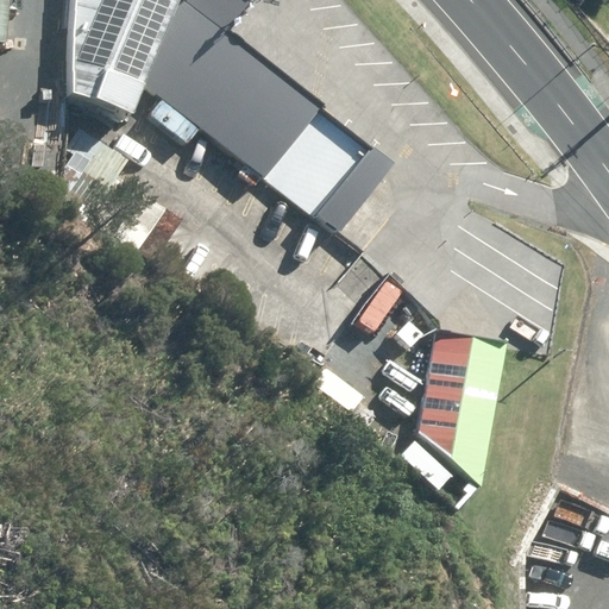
[(143,86),(244,167),(238,175),(253,188),(262,179),(337,238),(393,169),(228,37),(251,8),(240,0),(75,0),(71,94),(130,118),(143,86)]
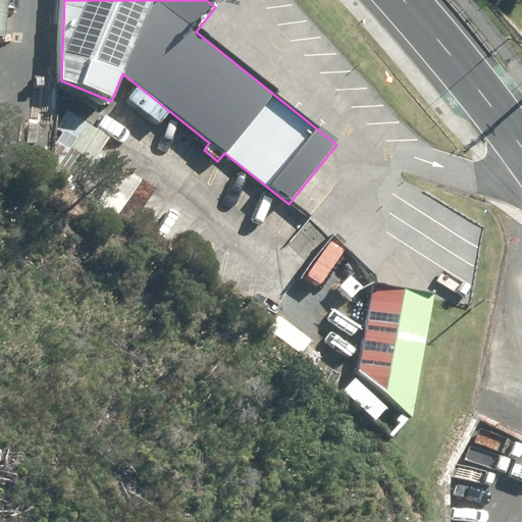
[(56,106),(38,105),(36,149),(55,150),(56,106)]
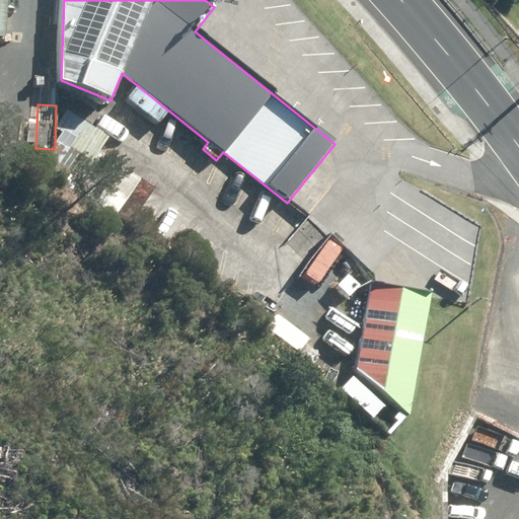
[(71,149),(55,172),(76,187),(91,163),(71,149)]
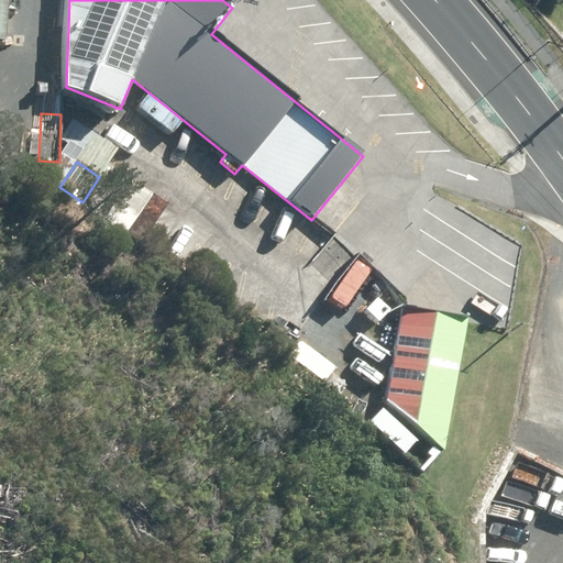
[(403,308),(385,401),(443,452),(467,319),(403,308)]
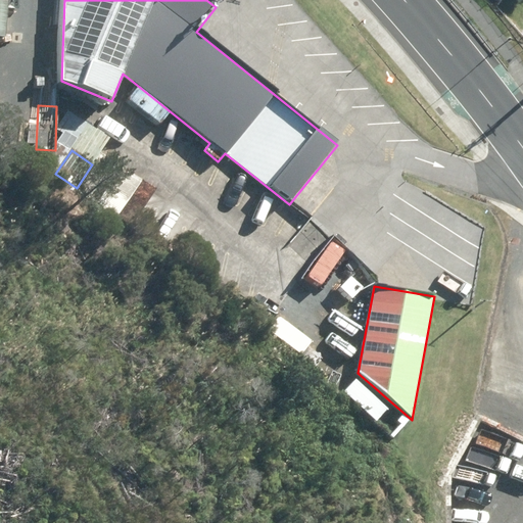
[(369,392),(360,402),(376,420),(386,409),(369,392)]
